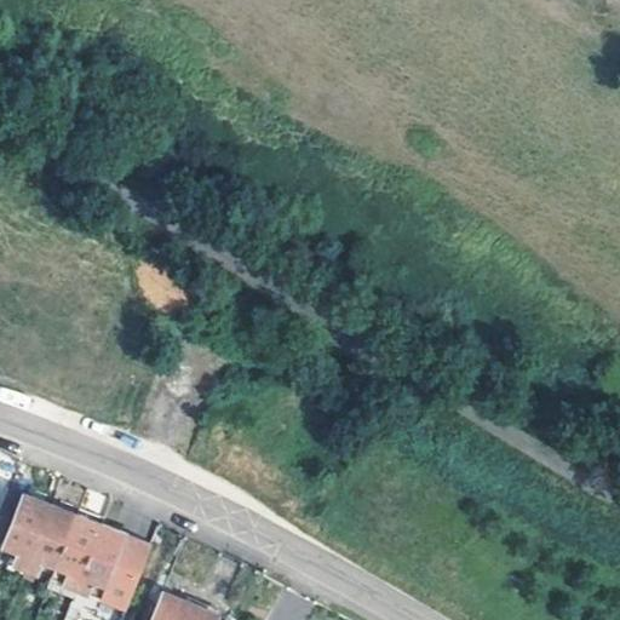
[(0,522),(12,528),(27,494),(12,488),(0,482),(0,522)]
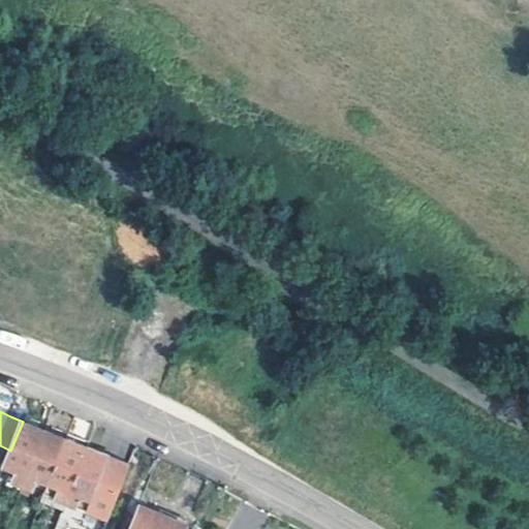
[(14,477),(26,481),(47,432),(23,422),(10,450),(4,464),(19,469),(14,477)]
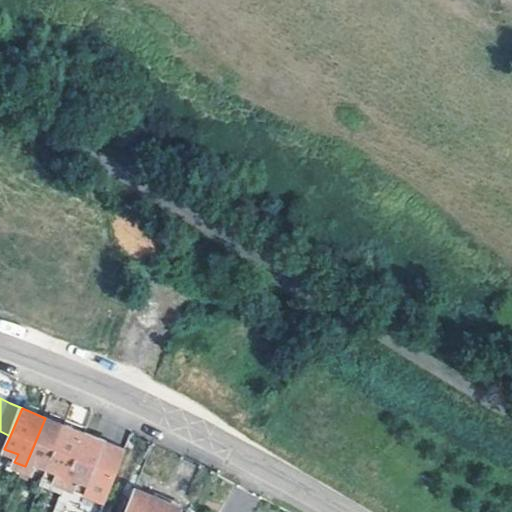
[(36,462),(48,467),(64,426),(45,418),(25,466),(33,470),(36,462)]
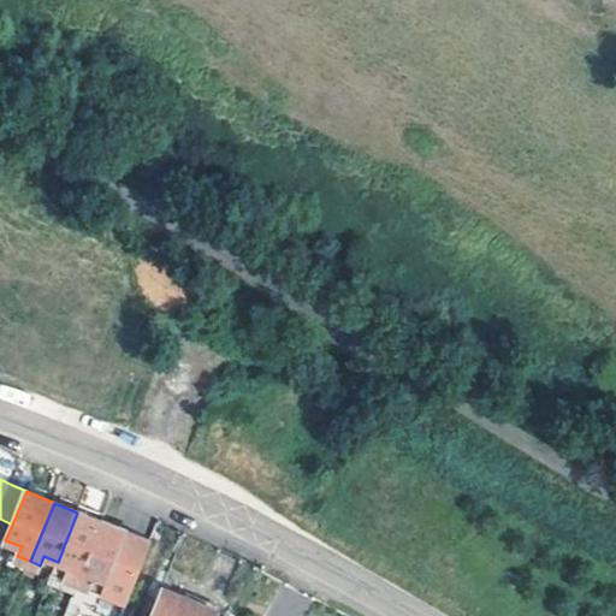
[(67,576),(80,581),(102,522),(77,513),(58,562),(71,567),(67,576)]
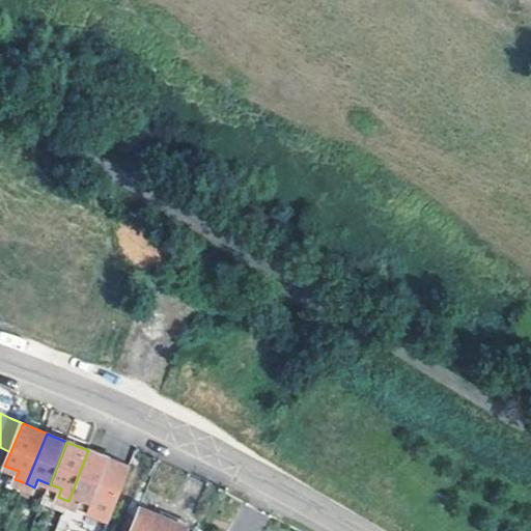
[(131,469),(88,450),(68,501),(79,506),(82,498),(92,502),(89,510),(111,519),(131,469)]
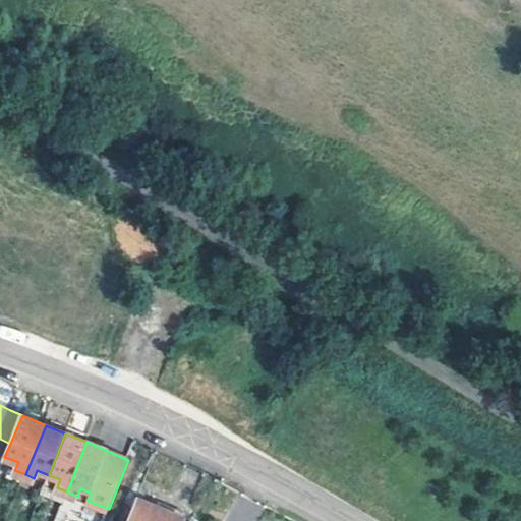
[(133,495),(122,520),(181,520),(183,516),(133,495)]
